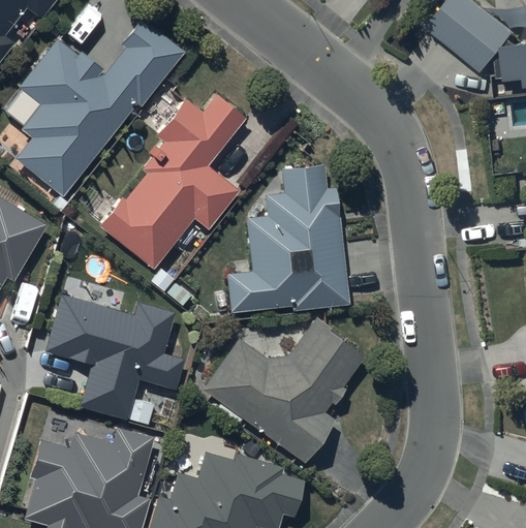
[(0,0),(0,65),(18,44),(6,36),(27,9),(41,22),(58,0),(0,0)]
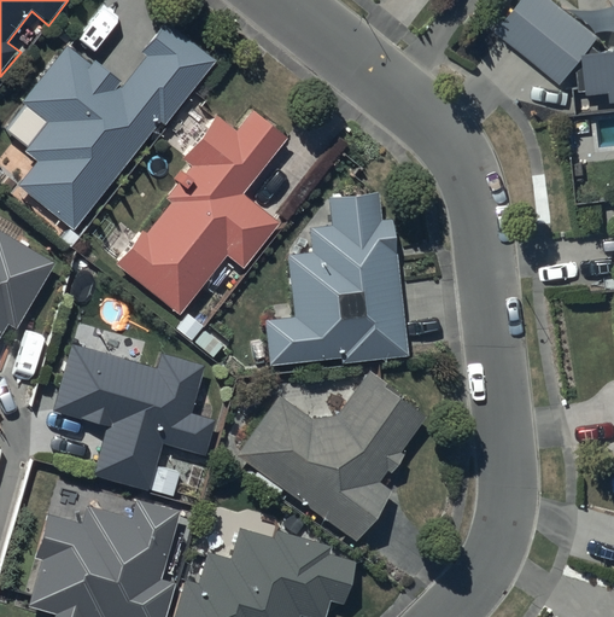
[(569,9),(557,0),(524,0),(500,30),(566,85),(577,71),(580,74),(582,89),(591,89),(591,93),(613,91),(613,7),(610,9),(569,9)]
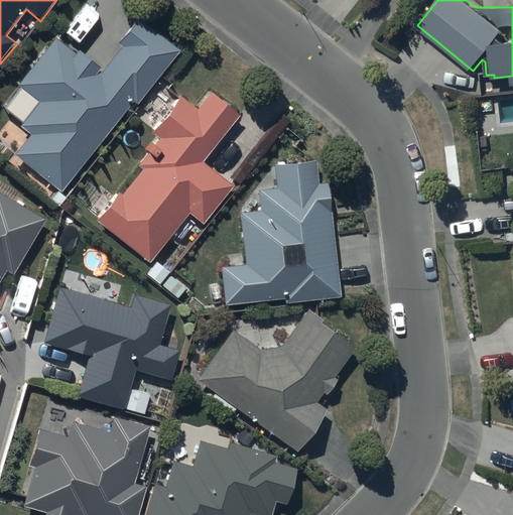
[(57,38),(19,85),(41,103),(20,128),(30,136),(15,154),(61,192),(135,104),(137,106),(181,52),(140,17),(118,43),(124,48),(105,72),(80,50),(77,54),(57,38)]
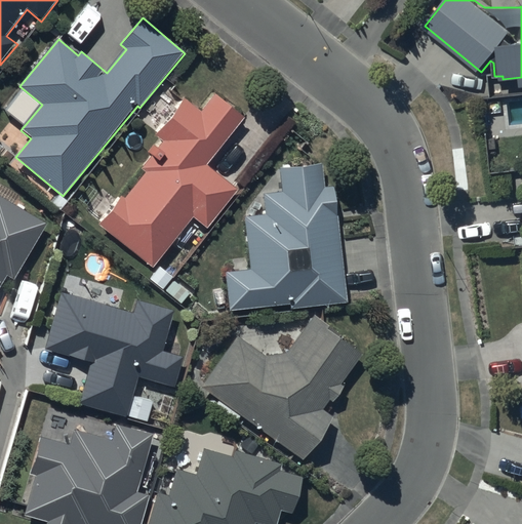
[(124,194),(101,225),(154,266),(193,216),(207,227),(237,189),(207,165),(245,117),(215,93),(201,110),(184,96),(154,135),(162,143),(142,169),(146,172),(127,196),(124,194)]
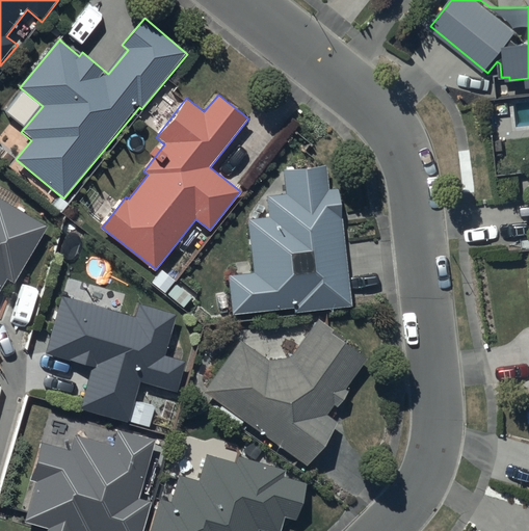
[(296,313),(353,307),(341,187),(329,188),(327,165),(283,169),(286,195),(268,196),(270,217),(249,219),(256,274),(232,276),(235,314),(295,308),(296,313)]
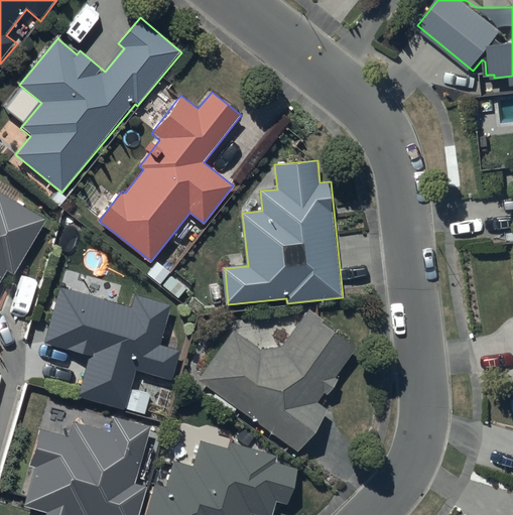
[(0,280),(6,270),(14,274),(46,220),(0,191),(0,280)]
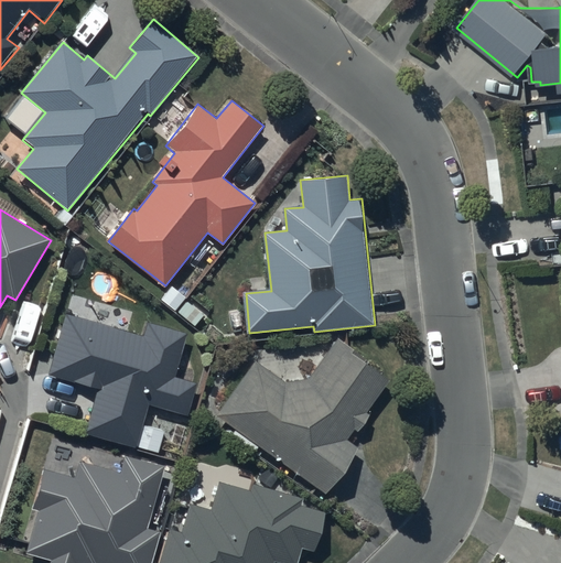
[(98,390),(85,433),(159,454),(165,433),(142,426),(149,405),(189,417),(197,383),(174,377),(187,334),(148,323),(143,337),(65,315),(47,376),(98,390)]
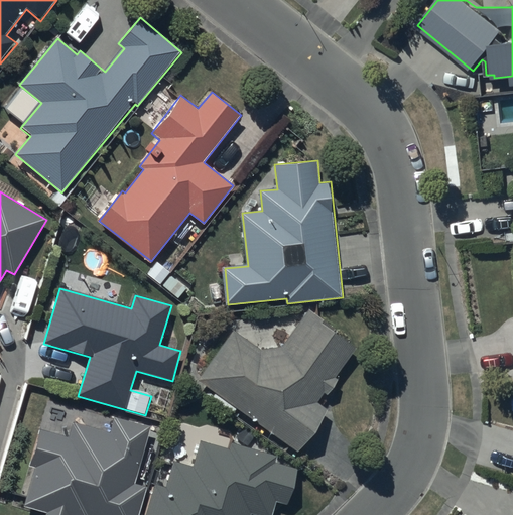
[(260,350),(234,331),(197,382),(297,454),(329,411),(317,403),(325,394),(328,395),(362,348),(309,309),(282,347),(260,350)]
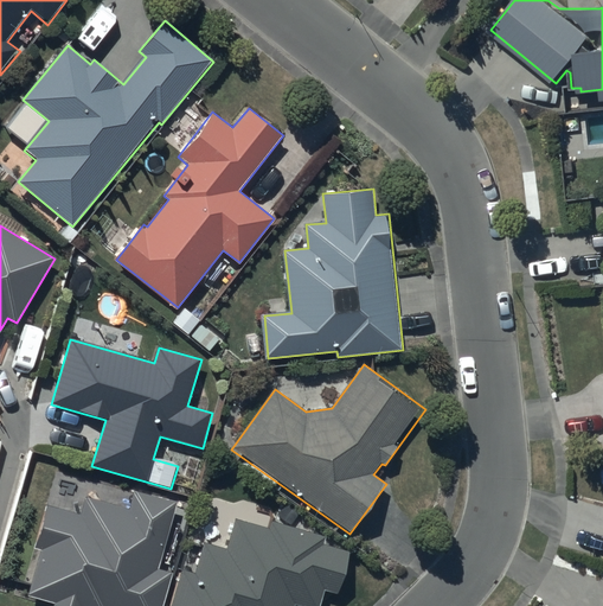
[(81,514),(49,504),(36,549),(42,552),(29,597),(55,604),(53,605),(164,605),(174,574),(159,571),(179,504),(135,491),(129,510),(85,497),(81,514)]
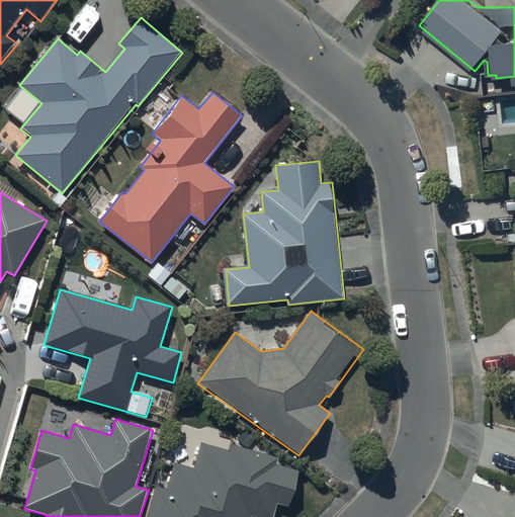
[(167,489),(156,486),(147,516),(274,516),(277,508),(291,511),(304,467),(283,462),(285,455),(231,441),(229,448),(199,440),(192,467),(174,462),(167,489)]
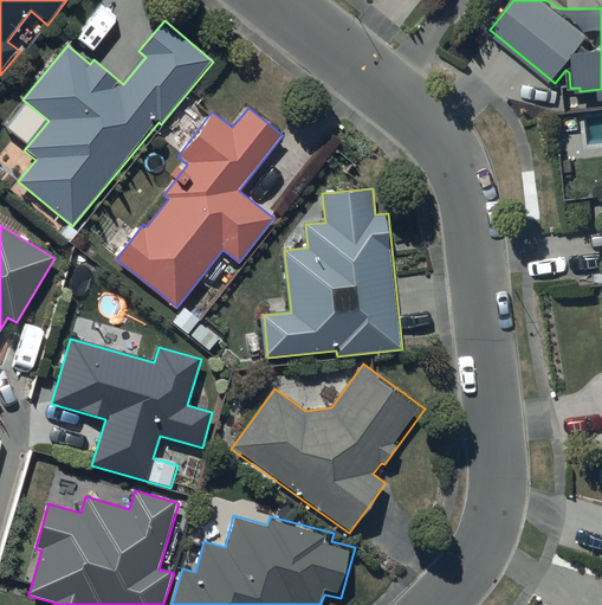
All buildings are outlined.
